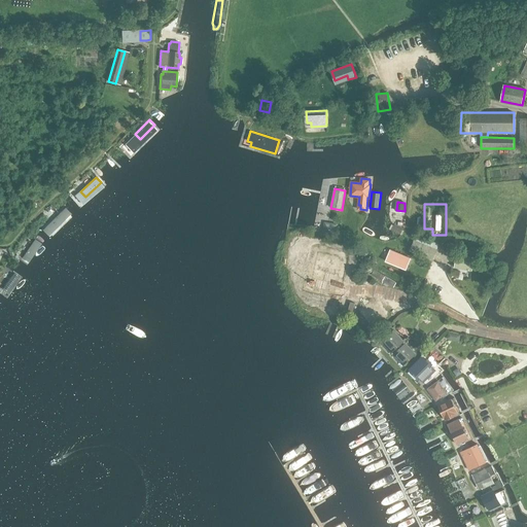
[(66,207),(51,221),(56,226),(71,212),(66,207)]
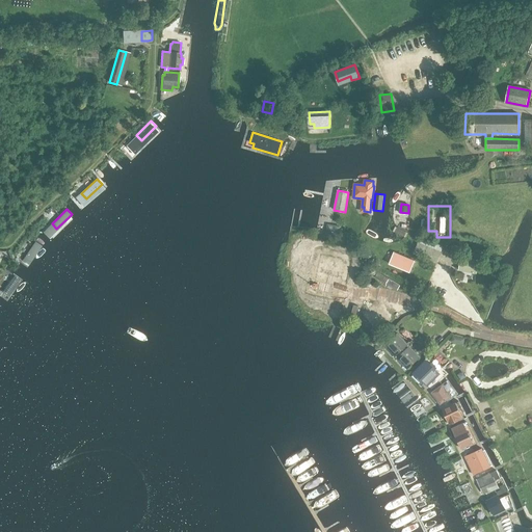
[(338,240),(340,227),(327,224),(325,237),(338,240)]
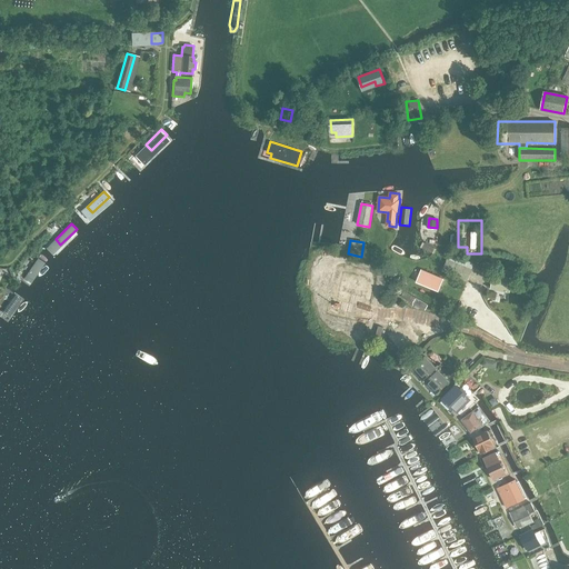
[(442,271),(467,281),(473,263),(449,253),(442,271)]
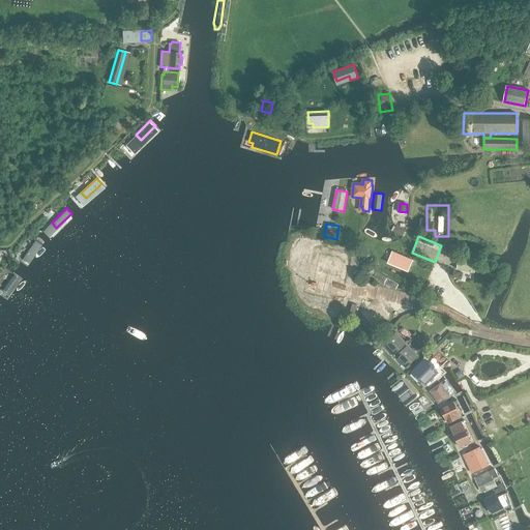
[(312,271),(316,240),(303,238),(298,269),(312,271)]
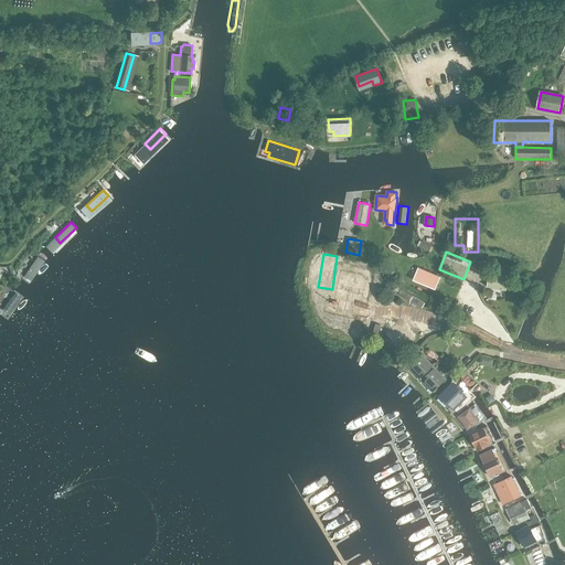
[(36,256),(25,275),(32,279),(43,260),(36,256)]
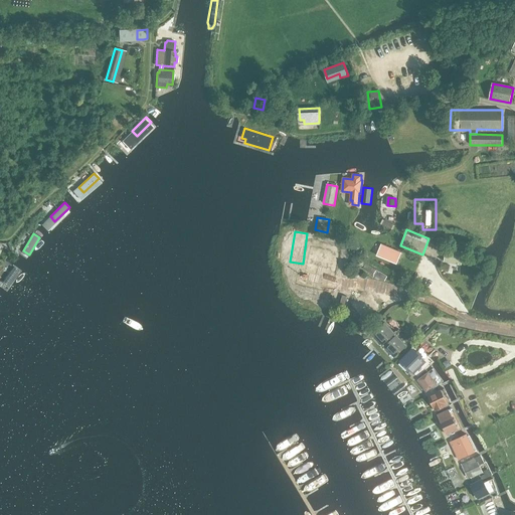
[(306,248),(304,259),(309,260),(305,279),(309,280),(308,281),(321,284),(321,283),(331,285),(333,276),(327,275),(330,265),(335,266),(337,256),(335,255),(337,246),(314,241),(312,250),(306,248)]
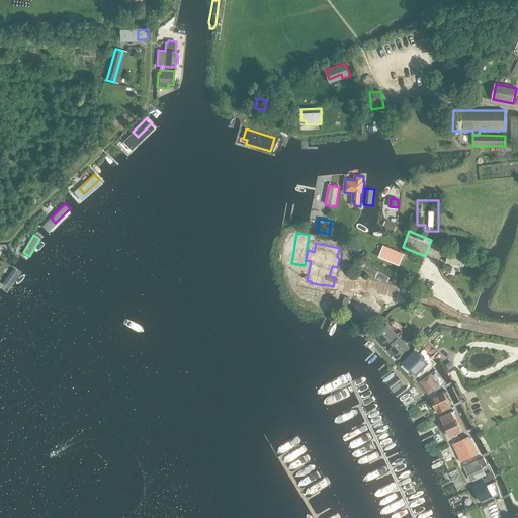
[(379,256),(400,264),(404,253),(384,246),(379,256)]
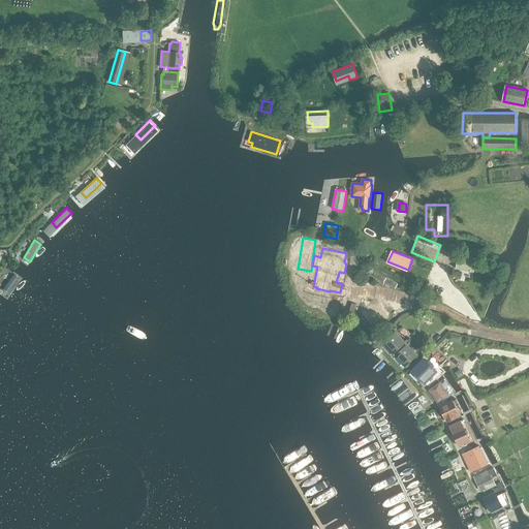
[(13,271),(1,287),(6,291),(19,275),(13,271)]
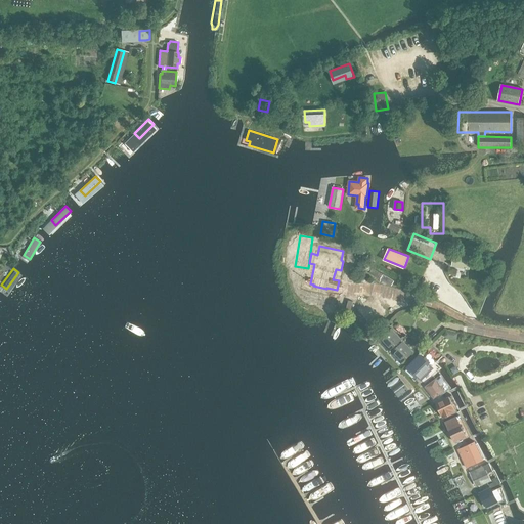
[(335,295),(331,308),(347,312),(351,300),(335,295)]
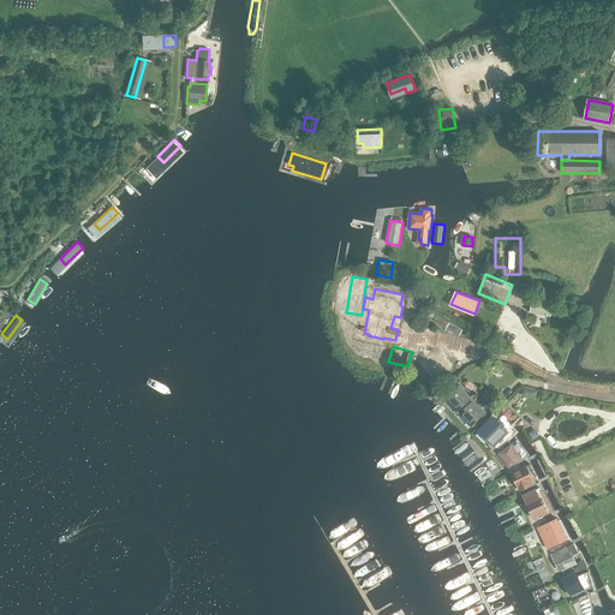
[(436,350),(419,365),(430,377),(448,362),(436,350)]
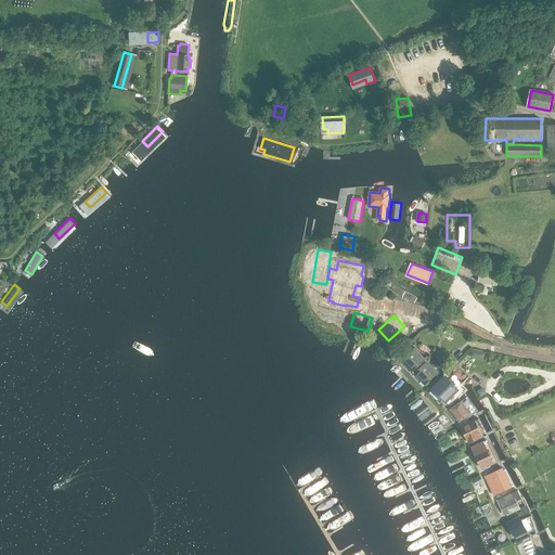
[(415,347),(402,359),(412,370),(414,369),(415,370),(425,361),(424,359),(425,358),(415,347)]
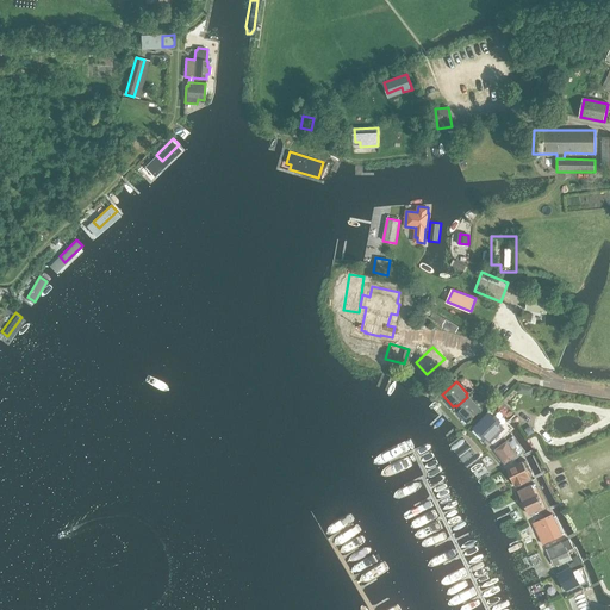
[(468,398),(467,397),(456,406),(458,408),(456,410),(467,421),(481,409),(471,397),(468,398)]
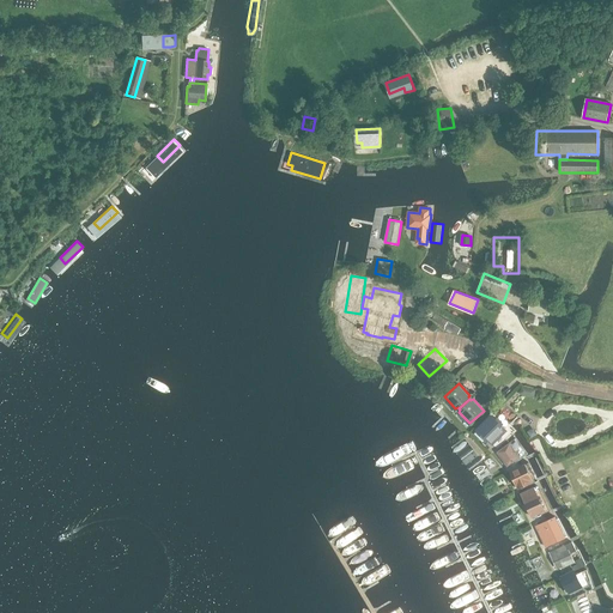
[(493,443),(507,429),(492,414),(477,430),(486,439),(487,438),(493,443)]
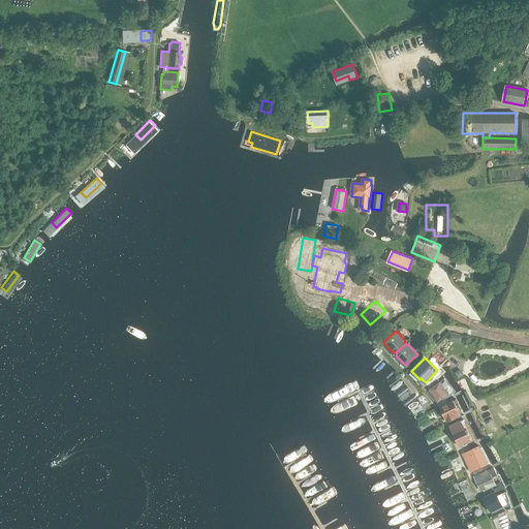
[(429,391),(437,402),(448,394),(439,382),(429,391)]
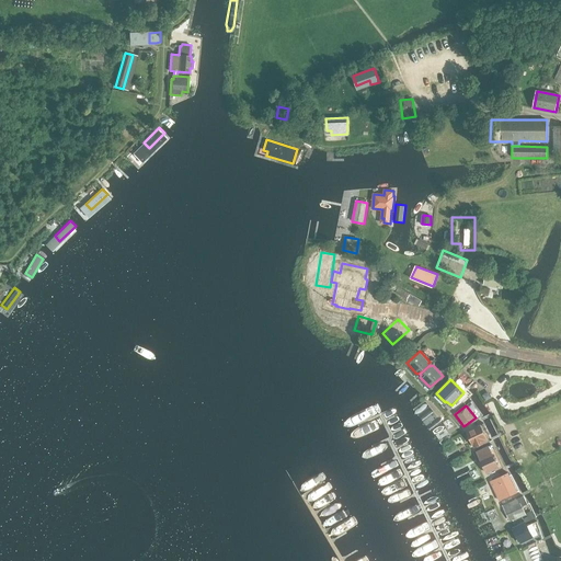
[(485,436),(489,434),(483,423),(479,425),(480,426),(467,432),(468,434),(467,434),(471,443),(471,442),(472,444),(473,444),(474,446),(487,441),(485,436)]
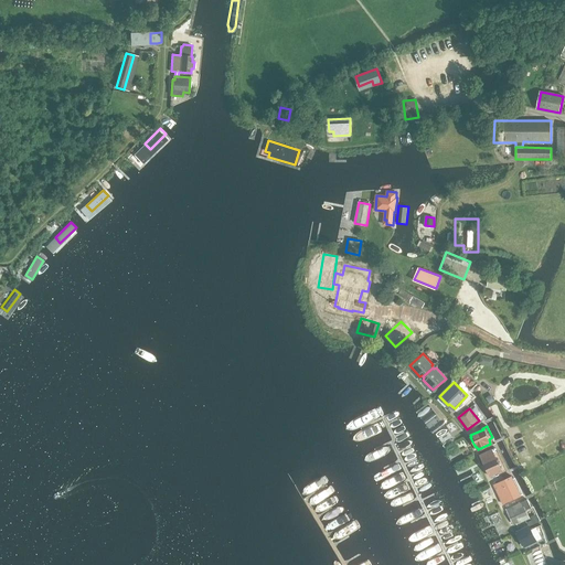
[(480,455),(490,476),(502,470),(500,466),(503,464),(498,451),(493,454),(491,449),(480,455)]
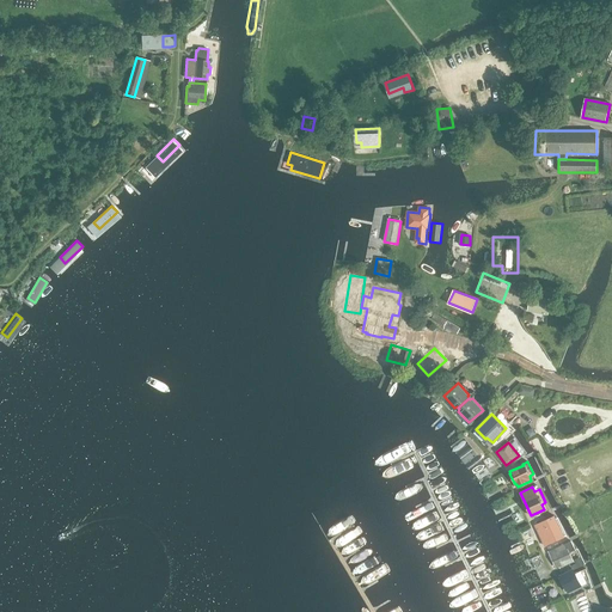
[(534,525),(544,546),(561,538),(551,518),(534,525)]
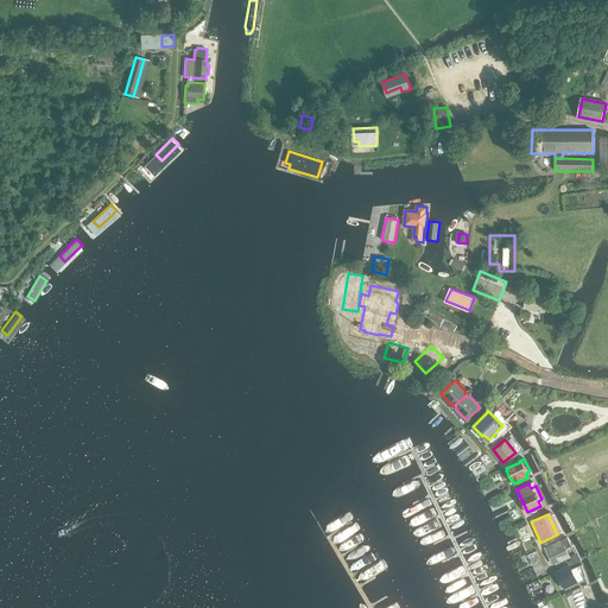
[(570,558),(567,549),(571,546),(568,537),(544,548),(552,565),(555,564),(556,565),(570,558)]
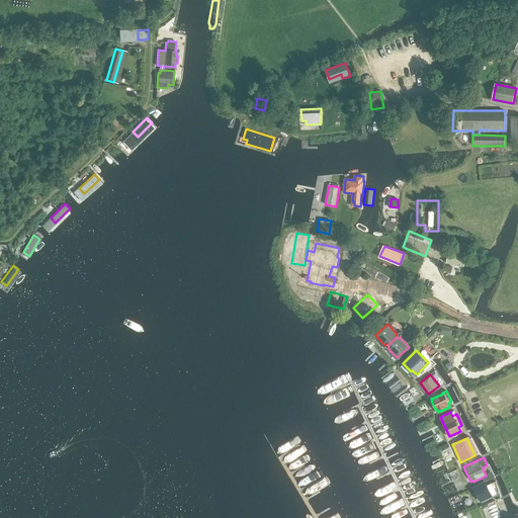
[(491,497),(493,501),(495,501),(502,497),(495,482),(486,486),(485,483),(473,488),(480,502),(491,497)]
